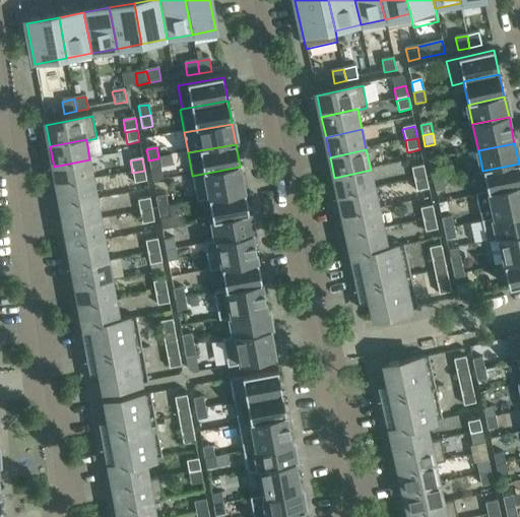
[(150,171),(160,169),(158,158),(148,160),(150,171)]
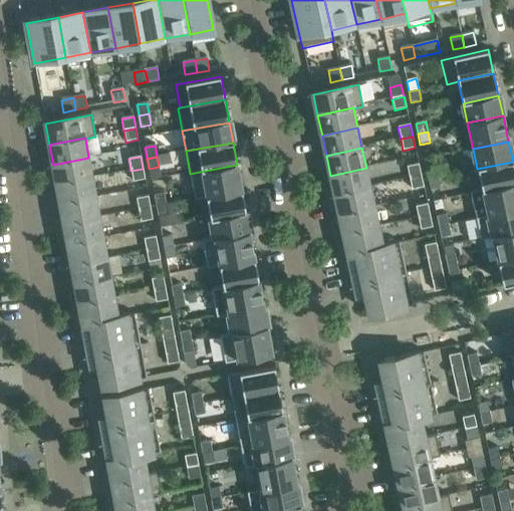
[(88,158),(53,165),(57,185),(92,178),(88,158)]
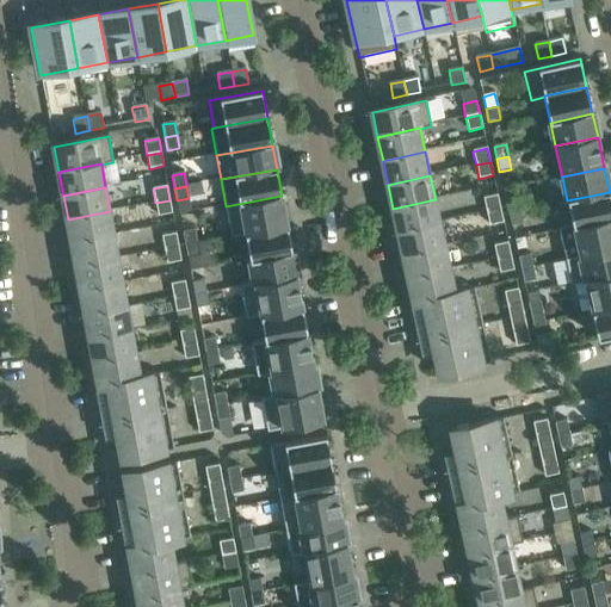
[(610,198),(610,192),(567,200),(573,228),(610,218),(610,198)]
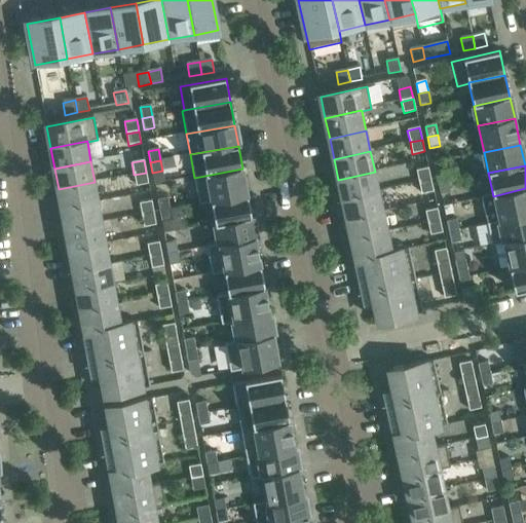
[(199,206),(212,202),(248,195),(242,169),(194,178),(199,206)]
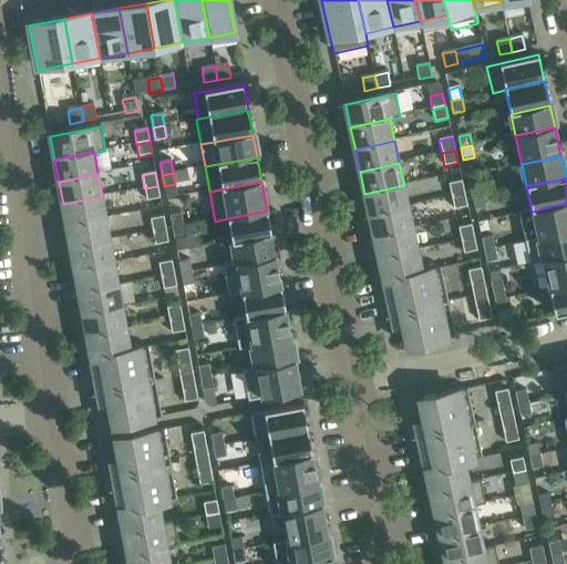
[(462,182),(449,185),(452,197),(464,195),(462,182)]
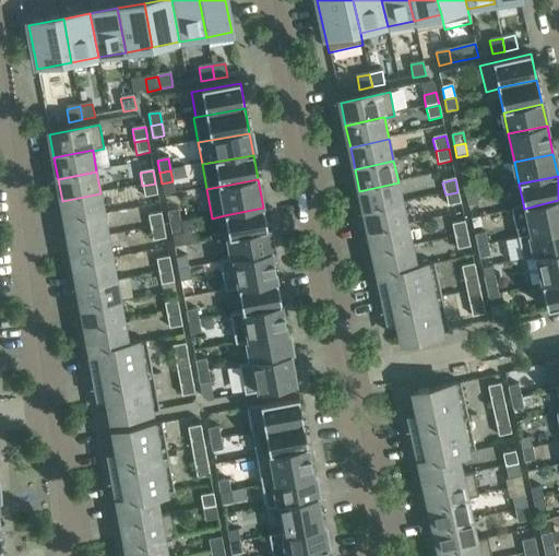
[(474,181),(463,184),(465,196),(476,193),(474,181)]
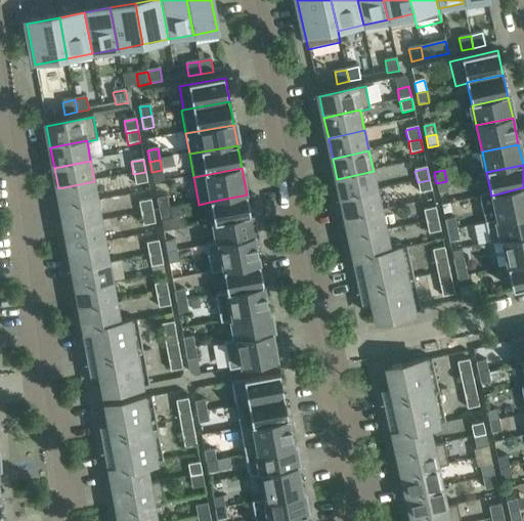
[(374,171),(337,179),(342,199),(378,191),(374,171)]
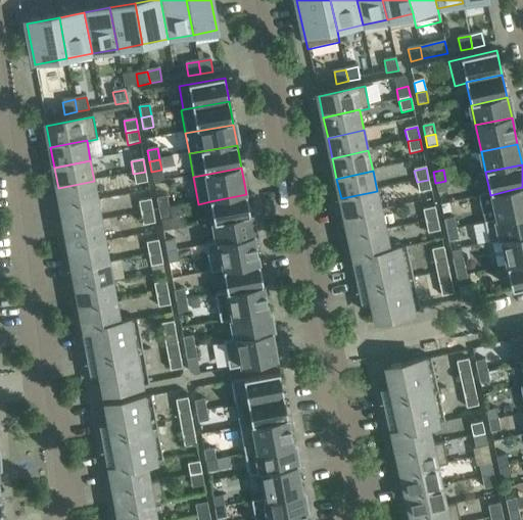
[(136,186),(147,184),(145,172),(133,174),(136,186)]
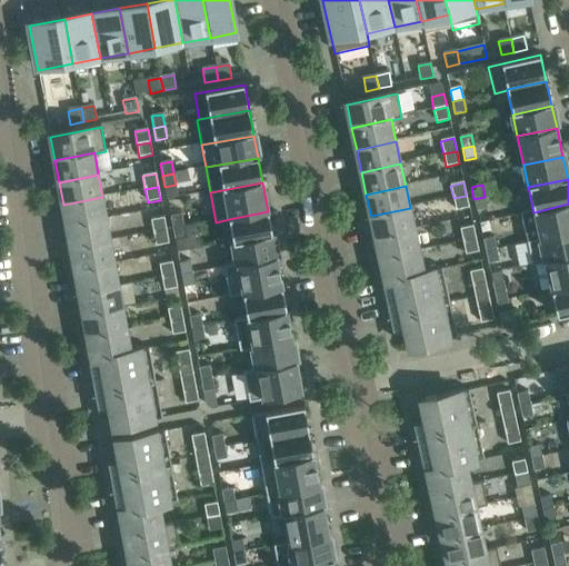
[(456,211),(469,208),(466,196),(453,198),(456,211)]
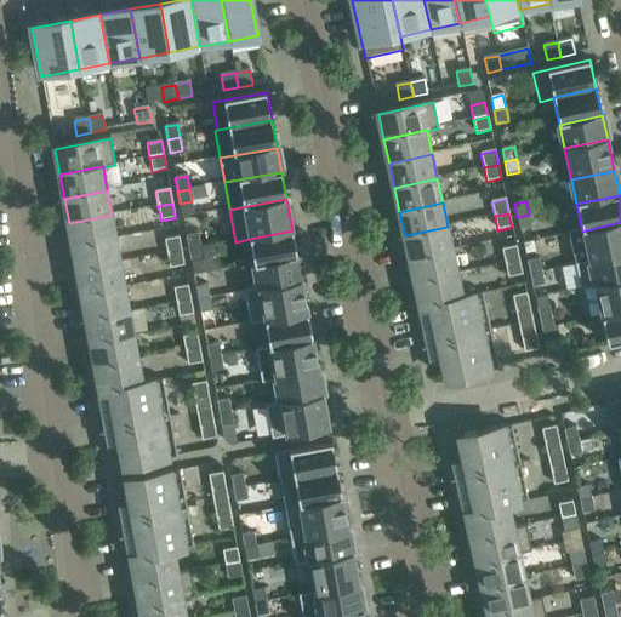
[(112,215),(69,223),(74,247),(117,239),(112,215)]
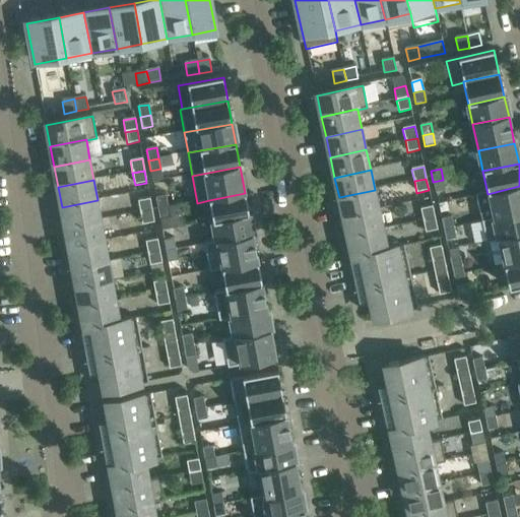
[(436,193),(445,190),(443,180),(433,182),(436,193)]
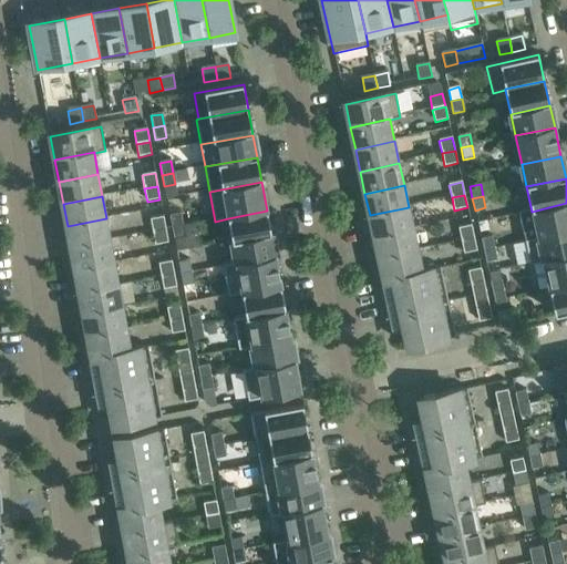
[(566,203),(532,212),(519,214),(525,242),(538,238),(538,239),(566,233),(566,203)]
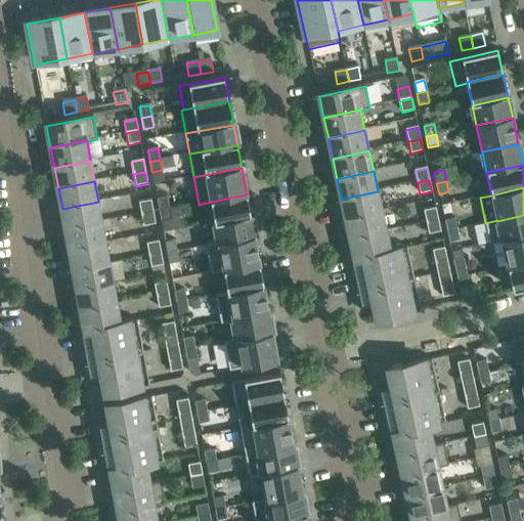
[(378,191),(342,199),(346,219),(382,212),(378,191)]
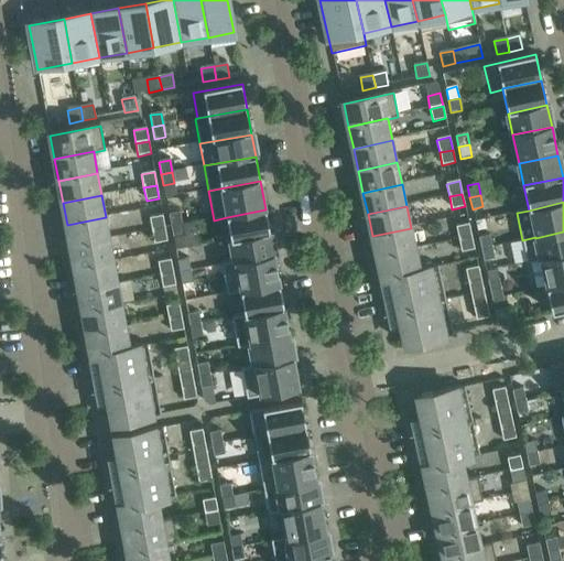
[(266,209),(227,217),(231,241),(270,234),(266,209)]
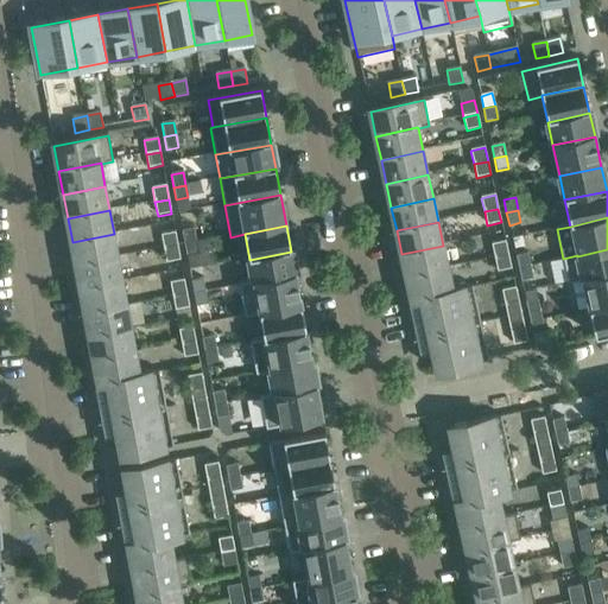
[(194,229),(182,231),(184,245),(196,242),(194,229)]
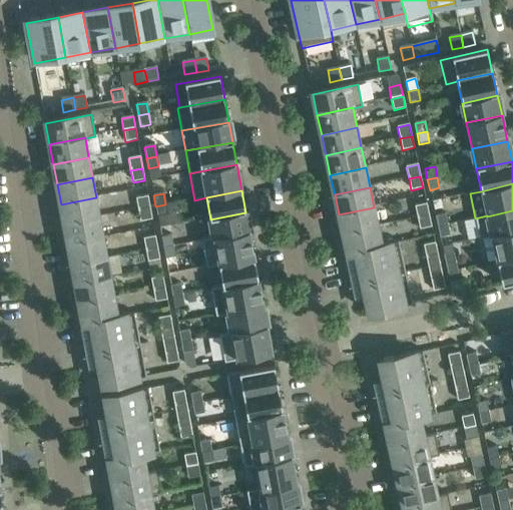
[(147,196),(136,199),(138,210),(150,208),(147,196)]
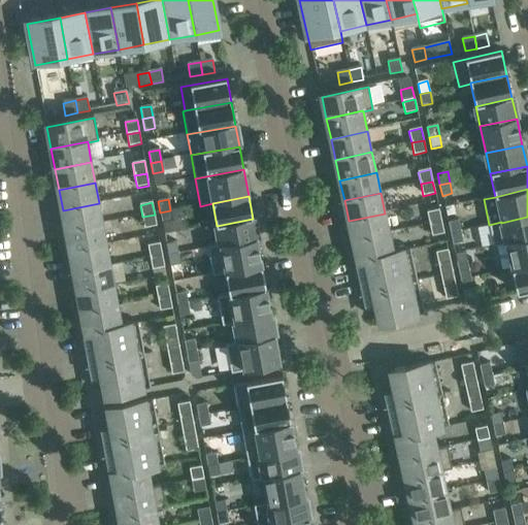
[(99,203),(63,210),(66,231),(103,224),(99,203)]
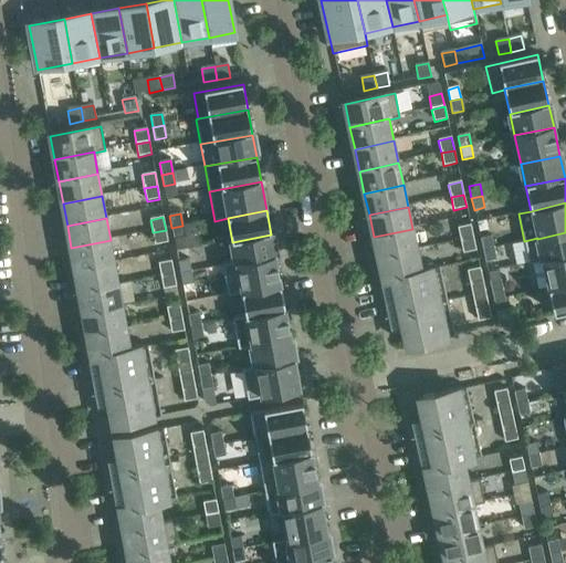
[(174,239),(185,238),(182,226),(171,228),(174,239)]
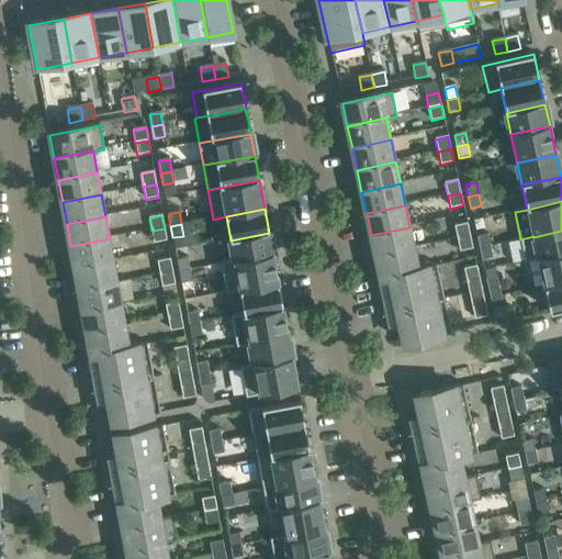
[(468,224),(454,227),(457,239),(470,236),(468,224)]
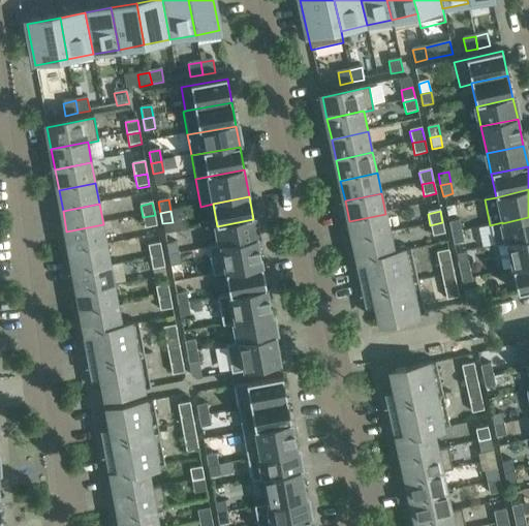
[(385,214),(349,221),(354,242),(391,235),(385,214)]
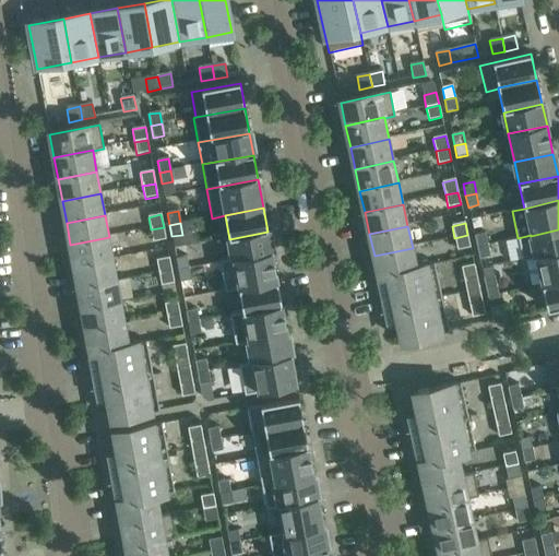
[(153,243),(166,240),(164,227),(151,229),(153,243)]
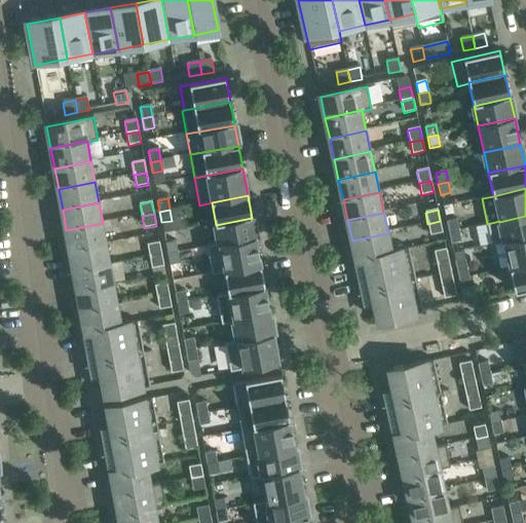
[(492,247),(504,244),(503,243),(525,237),(525,216),(499,222),(499,221),(487,224),(492,247)]
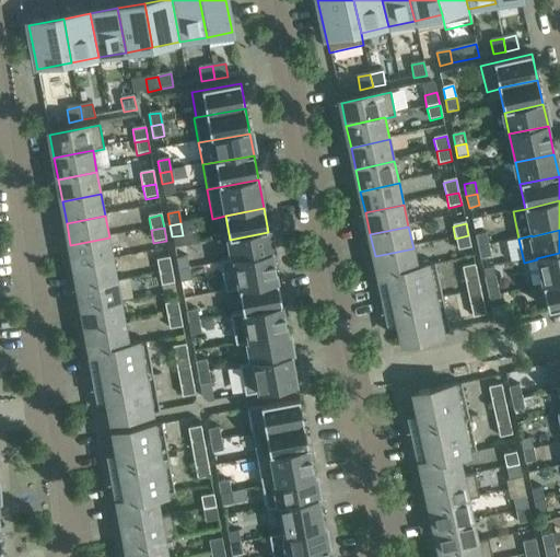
[(268,232),(230,240),(233,260),(234,262),(272,254),(268,232)]
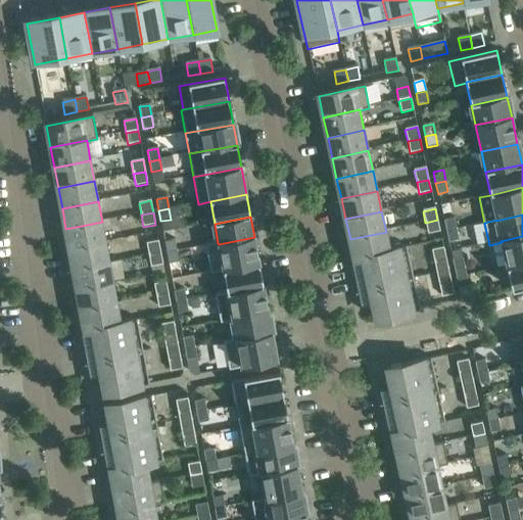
[(454,219),(443,222),(446,232),(457,230),(454,219)]
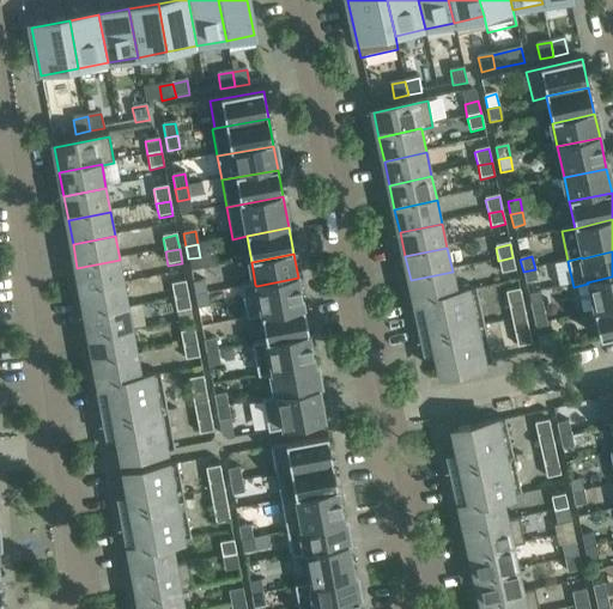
[(502,275),(516,272),(513,257),(498,261),(502,275)]
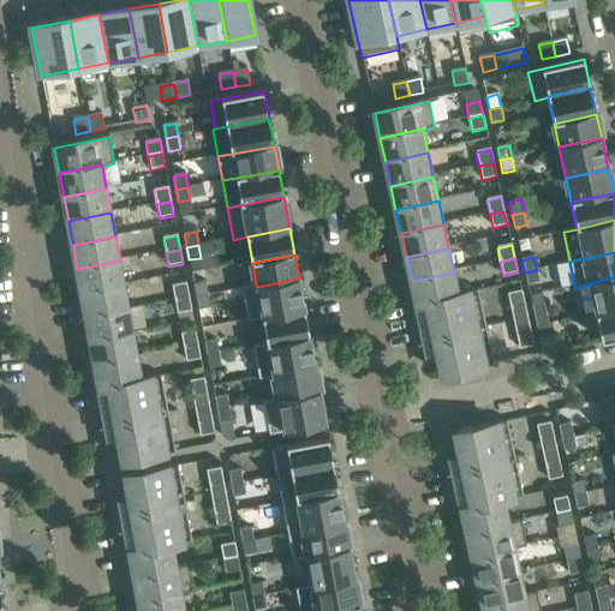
[(120,261),(77,269),(82,293),(124,285),(120,261)]
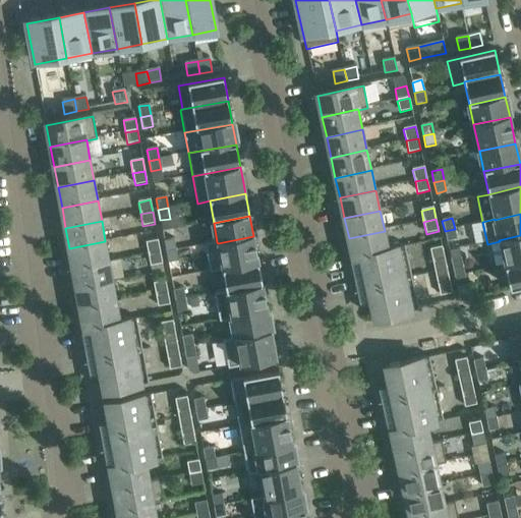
[(447,242),(457,240),(455,229),(445,231),(447,242)]
